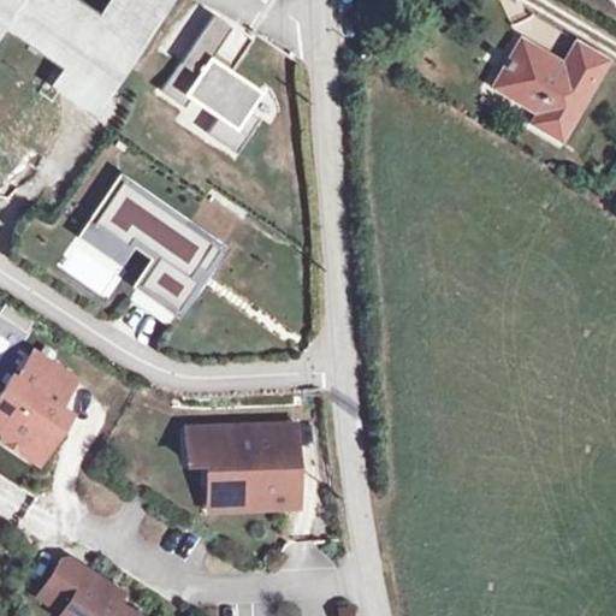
[(117,0),(101,23),(66,0),(0,0),(0,16),(1,15),(73,64),(61,82),(90,101),(116,65),(117,66),(163,0),(117,0)]
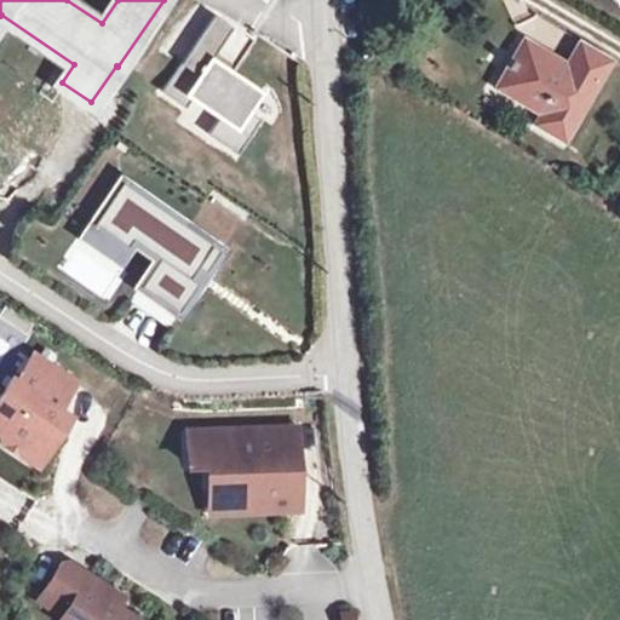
[(235,28),(216,15),(165,92),(188,108),(195,98),(223,116),(212,132),(239,150),(257,122),(248,116),(265,91),(216,58),(235,28)]
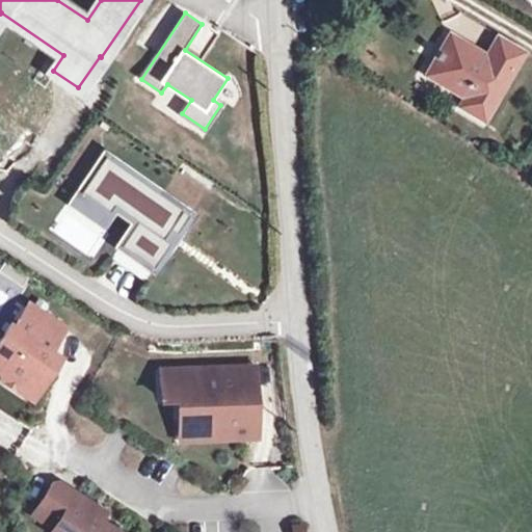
[(483,118),(522,52),(498,37),(486,55),(450,34),(427,73),(466,96),(459,105),(483,118)]
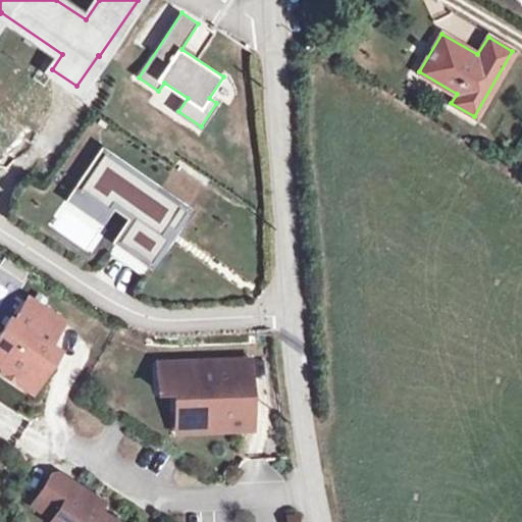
[(103,153),(79,189),(108,208),(112,202),(135,217),(129,223),(118,241),(151,263),(167,239),(161,233),(167,225),(173,229),(187,210),(103,153)]
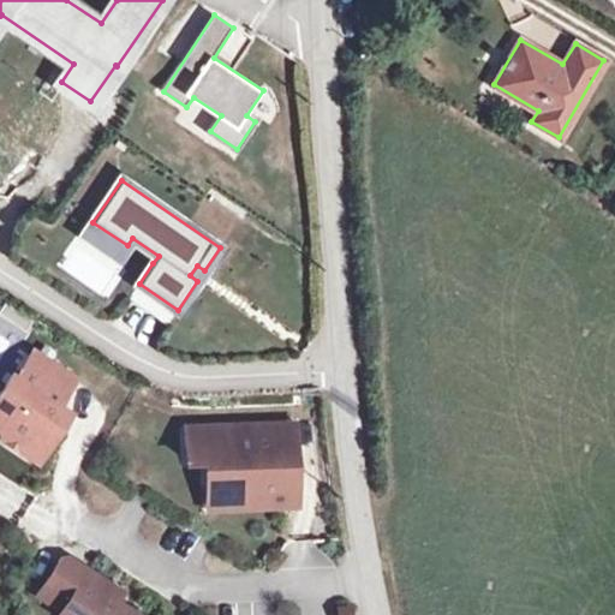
[(132,238),(127,245),(153,263),(159,256),(132,238)]
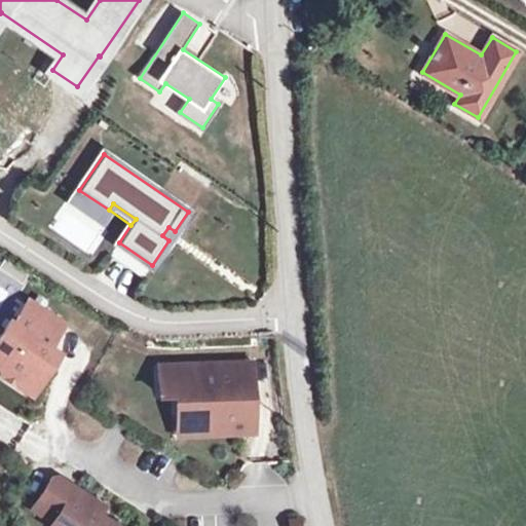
[(162,235),(168,240),(175,231),(168,227),(162,235)]
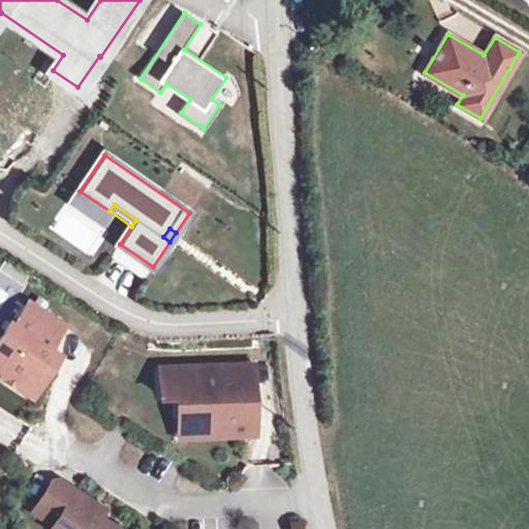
[(0,267),(0,270),(11,278),(18,270),(4,260),(0,267)]
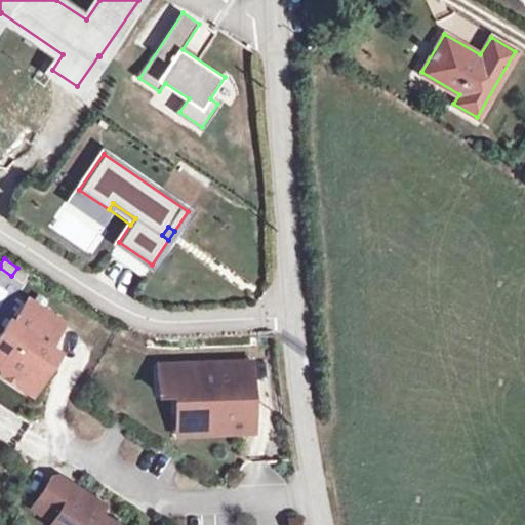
[(17,268),(11,276),(23,283),(28,274),(17,268)]
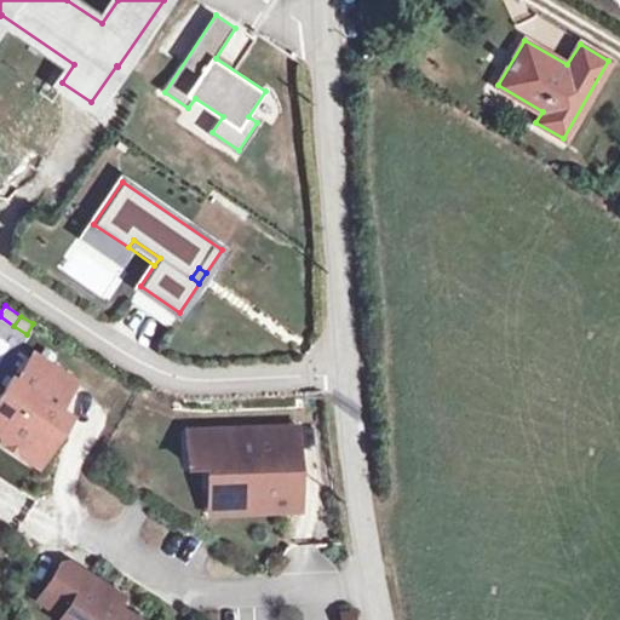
[(35,352),(17,380),(12,377),(0,394),(0,432),(3,442),(22,454),(29,442),(46,453),(61,430),(52,424),(62,411),(58,408),(76,382),(35,352)]
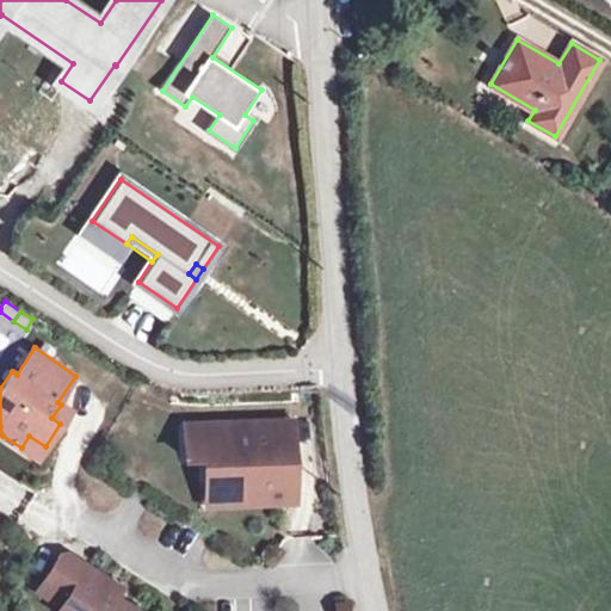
[(61,405),(51,418),(60,424),(69,411),(61,405)]
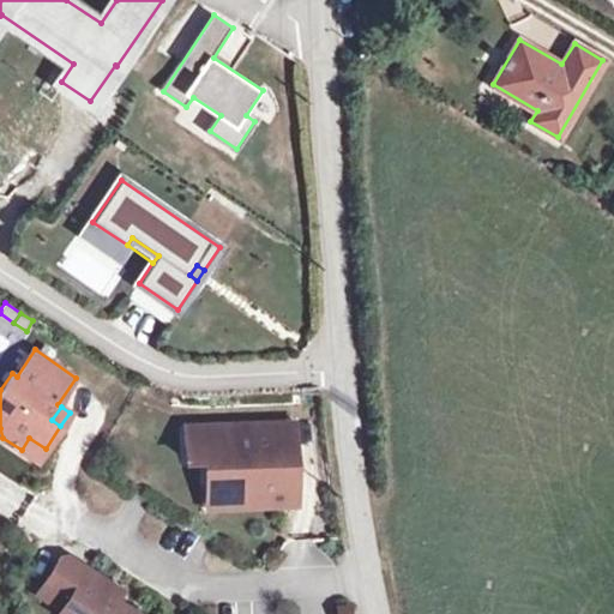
[(295,464),(293,423),(186,427),(186,462),(205,461),(206,476),(218,488),(241,487),(241,506),(280,505),(278,465),(295,464)]
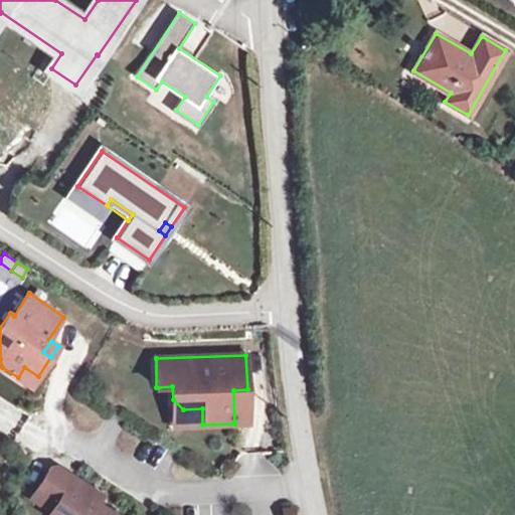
[(24,367),(18,377),(31,386),(38,376),(24,367)]
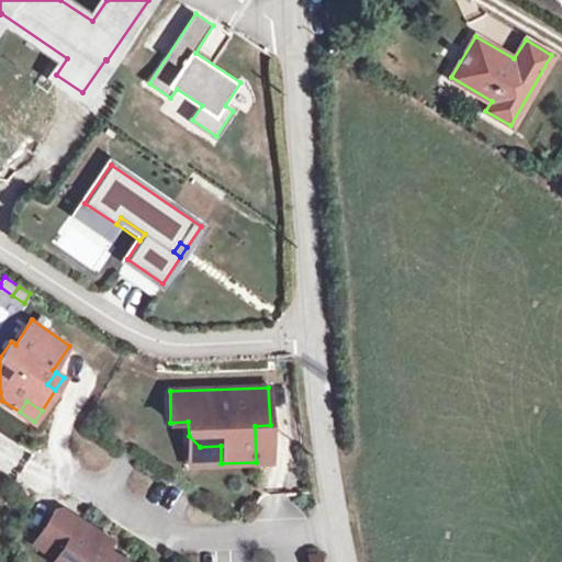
[(271,461),(270,425),(255,426),(256,462),(271,461)]
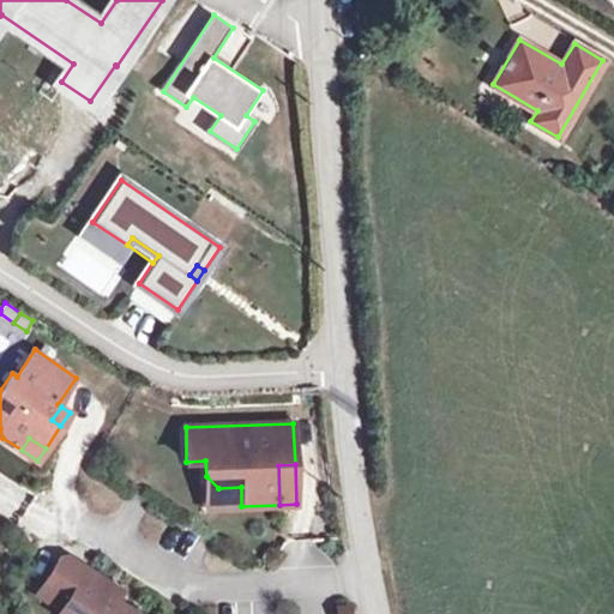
[(241,506),(241,487),(218,488),(206,476),(206,507),(241,506)]
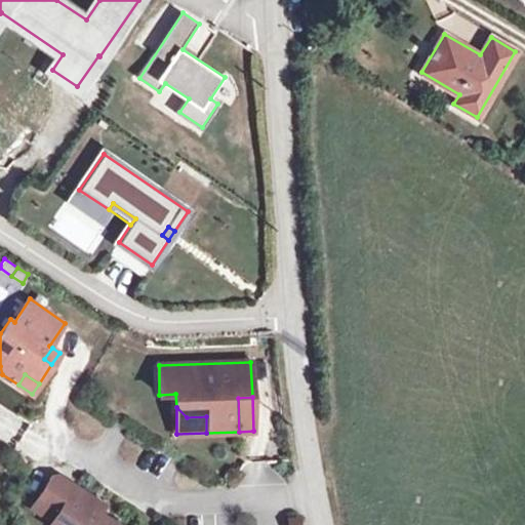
[(116,524),(98,514),(104,506),(53,474),(33,507),(53,520),(50,524),(49,524),(116,524)]
